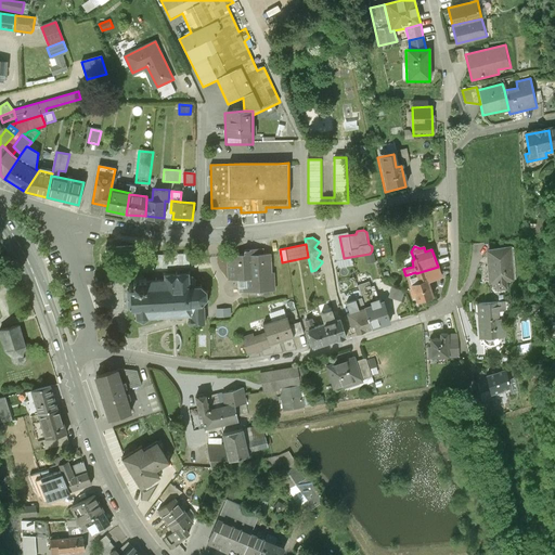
[(512,246),(486,248),(488,284),(497,283),(498,287),(507,287),(507,281),(514,280),(512,246)]
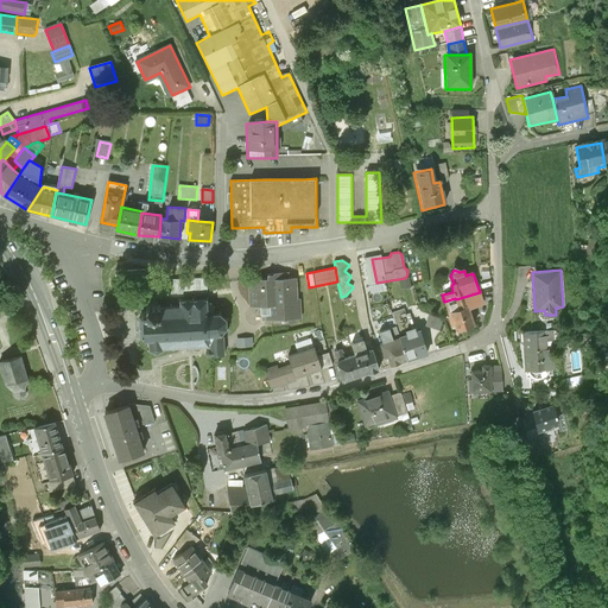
[(296,277),(284,278),(284,282),(277,282),(276,273),(267,273),(268,278),(248,279),(251,306),(264,305),(264,302),(271,301),(271,318),(301,317),(299,298),(297,298),(296,277)]
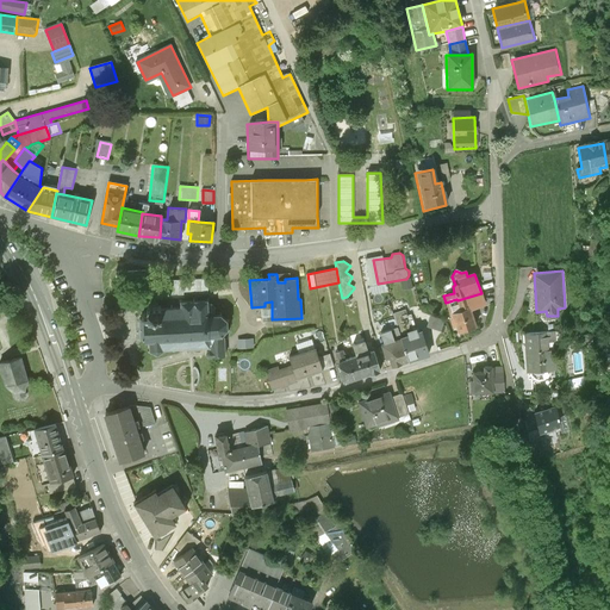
[(461,312),(450,316),(458,335),(477,329),(471,311),(486,306),(481,293),(458,300),(461,312)]
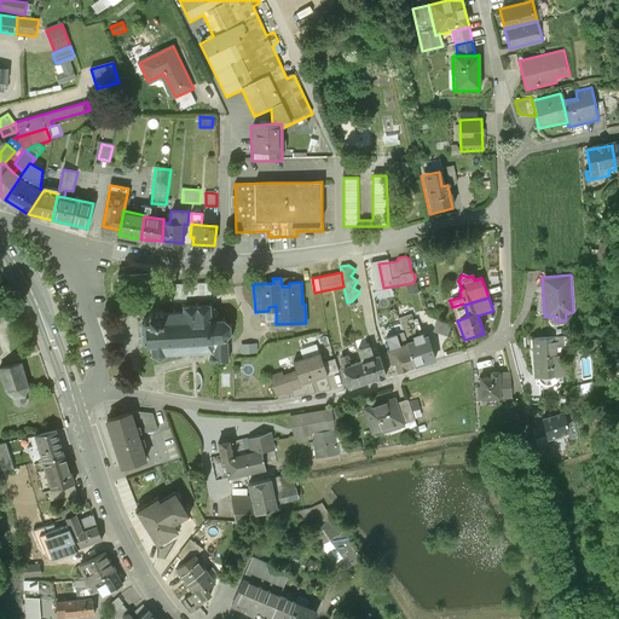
[(210,308),(209,307),(212,305),(210,304),(208,305),(197,306),(197,302),(196,302),(196,306),(185,306),(183,305),(181,306),(183,307),(184,312),(174,312),(174,310),(172,310),(173,312),(162,313),(162,310),(160,310),(160,308),(151,308),(151,311),(149,311),(149,317),(145,317),(143,320),(144,323),(142,323),(142,333),(140,333),(140,334),(142,334),(143,343),(146,343),(146,345),(151,345),(151,353),(149,356),(150,357),(152,354),(157,358),(157,360),(160,360),(158,358),(165,354),(167,356),(168,354),(166,353),(174,352),(175,356),(177,356),(177,352),(186,352),(186,354),(187,354),(187,352),(198,351),(198,354),(200,354),(200,351),(210,351),(210,356),(209,357),(209,358),(209,360),(210,362),(227,360),(226,341),(225,341),(224,340),(230,334),(232,335),(232,334),(230,333),(230,325),(231,324),(231,323),(229,324),(223,320),(224,318),(223,317),(220,319),(215,319),(215,318),(217,317),(217,311),(214,308),(210,308)]
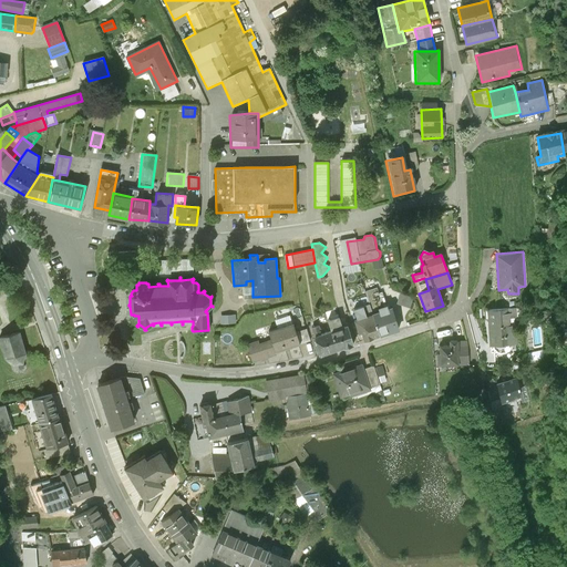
[(371,305),(374,315),(381,313),(380,310),(387,308),(382,295),(380,295),(378,288),(367,292),(371,305)]
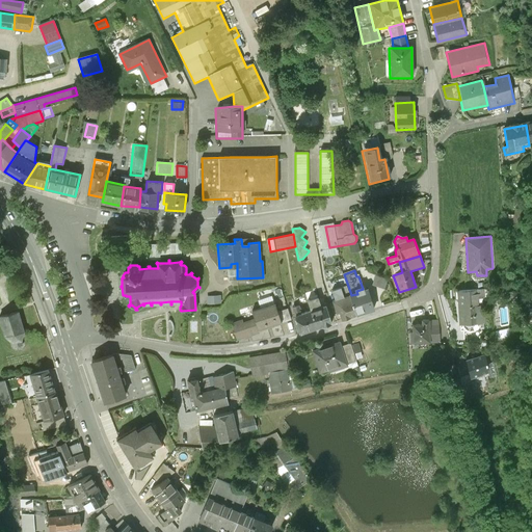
[(387,281),(375,276),(372,286),(383,290),(387,281)]
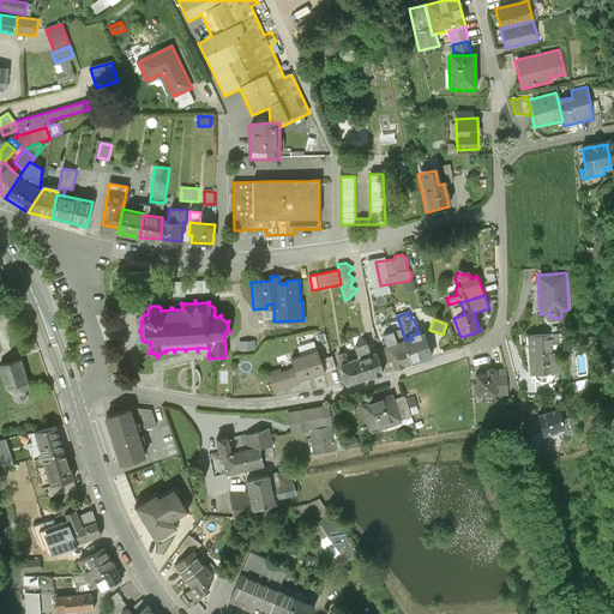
[(405,341),(402,330),(395,332),(395,336),(381,339),(385,348),(405,341)]
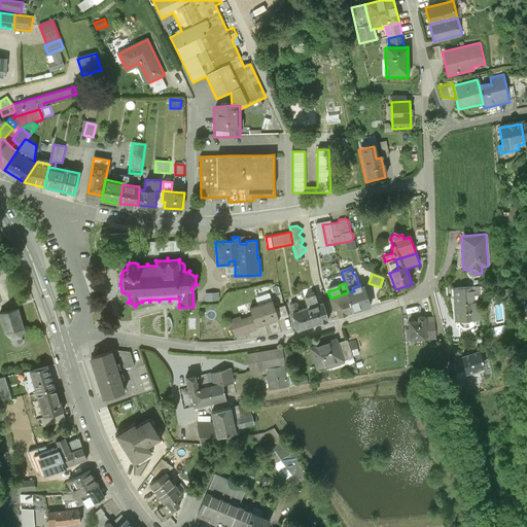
[(354,291),(348,292),(354,314),(373,308),(366,286),(362,288),(361,285),(359,286),(353,288),(354,291)]
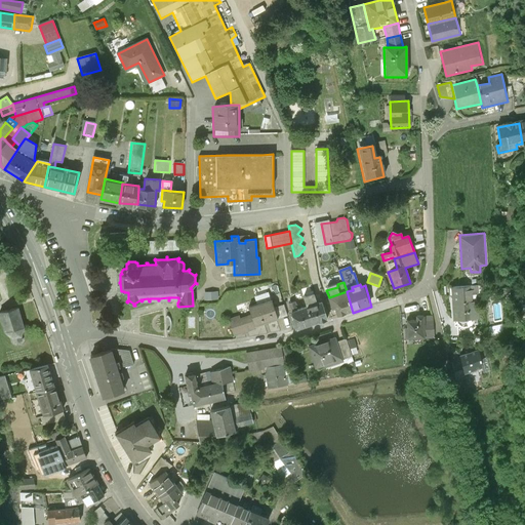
[(476,285),(451,287),(454,321),(475,319),(474,301),(478,301),(476,285)]
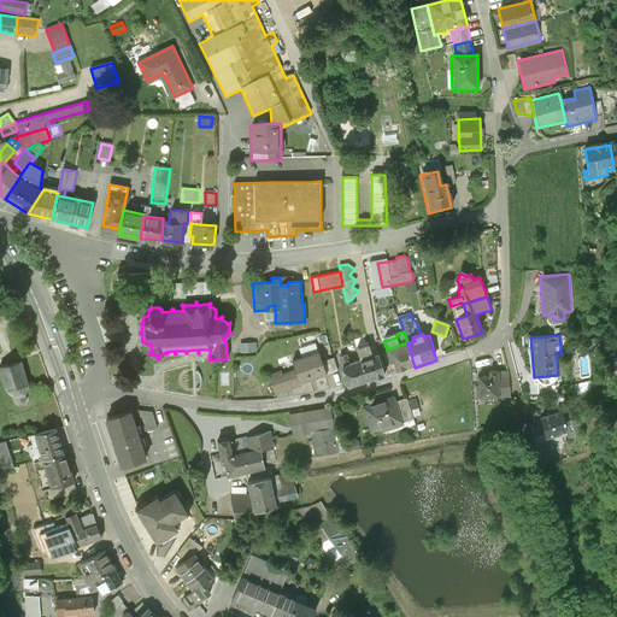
[(387,350),(392,365),(395,365),(398,372),(415,368),(407,342),(387,350)]
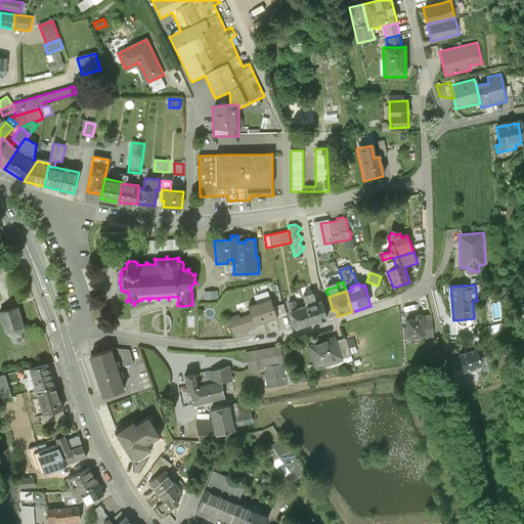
[(313,295),(304,299),(307,307),(312,324),(328,320),(322,303),(316,305),(313,295)]
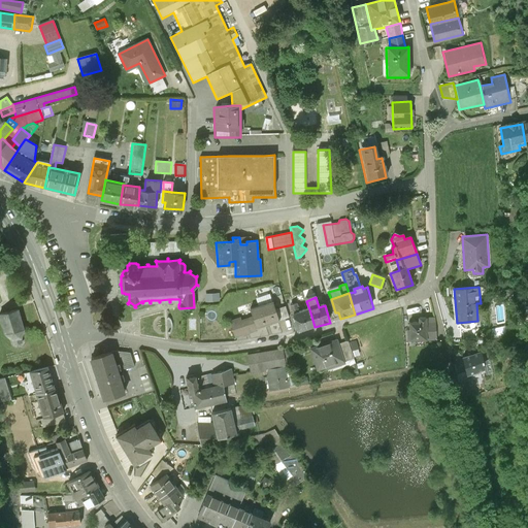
[(274,303),(251,311),(253,317),(257,330),(269,326),(281,322),(277,310),(274,303)]
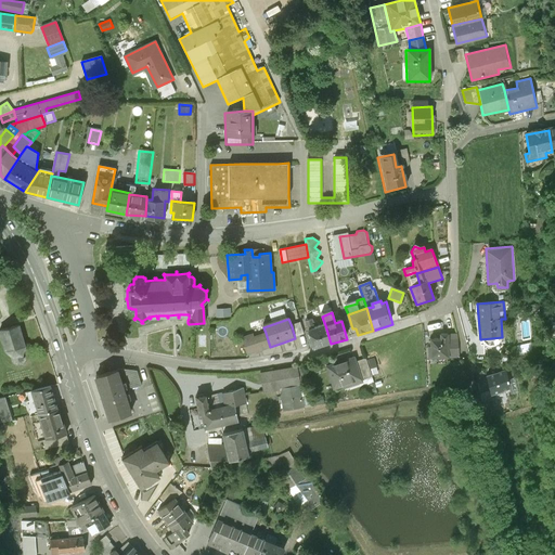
[(331,344),(325,325),(315,327),(313,320),(307,322),(315,348),(331,344)]
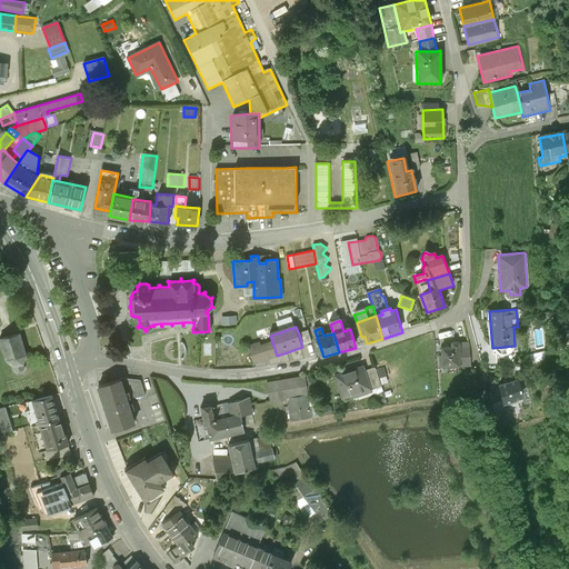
[(19,336),(0,340),(0,342),(6,362),(13,369),(15,373),(18,375),(22,375),(23,371),(22,366),(26,357),(19,336)]
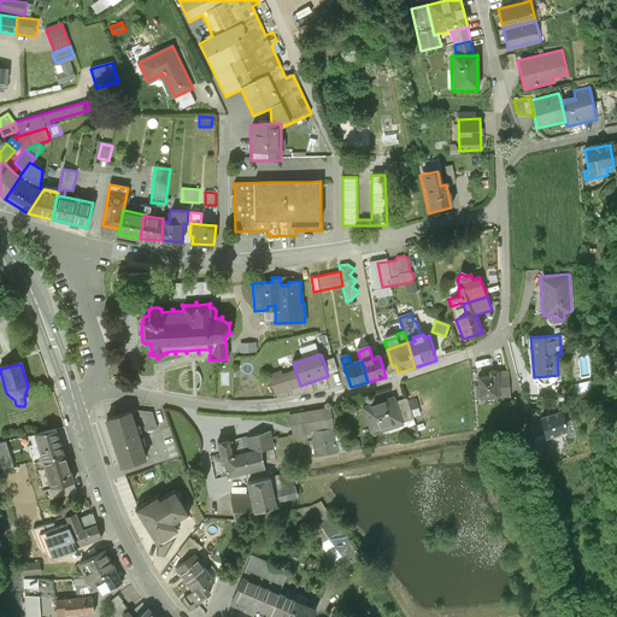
[(300,386),(295,370),(283,374),(282,370),(269,375),(276,395),(285,393),(285,394),(289,393),(293,392),(292,391),(301,387),(300,386)]
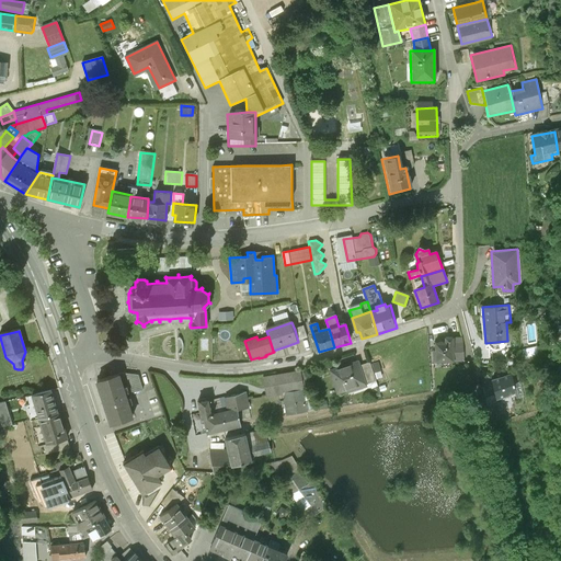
[(454,336),(445,336),(445,341),(434,341),(434,350),(433,352),(433,363),(454,362),(454,359),(454,336)]
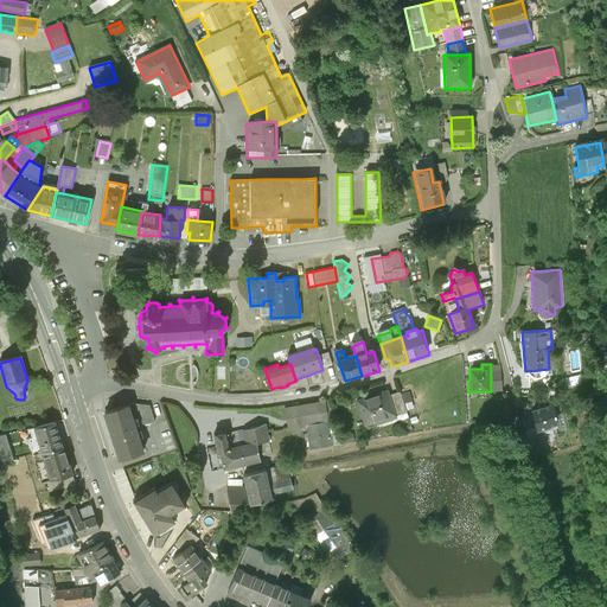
[(500,364),(491,364),(491,389),(502,389),(500,364)]
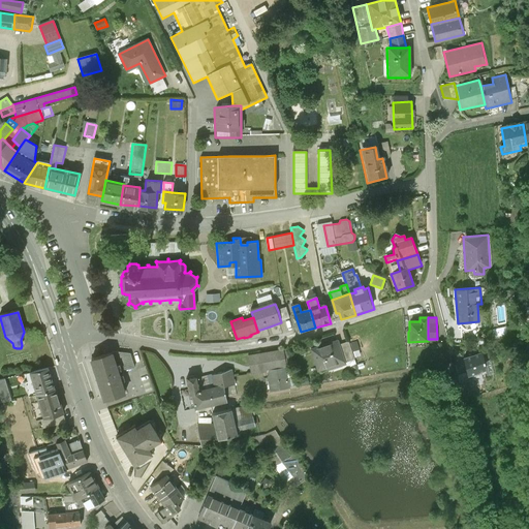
[(338,340),(308,349),(316,375),(346,366),(345,363),(340,345),(338,340)]
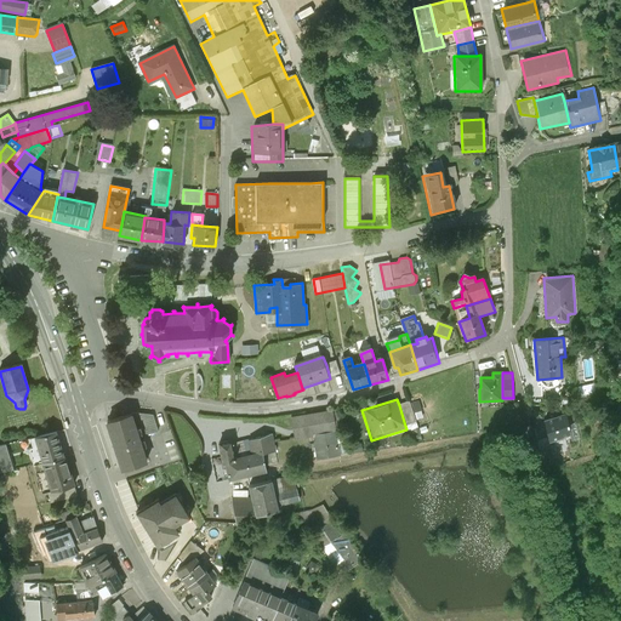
[(410,402),(399,405),(405,426),(416,423),(414,414),(410,404),(410,402)]
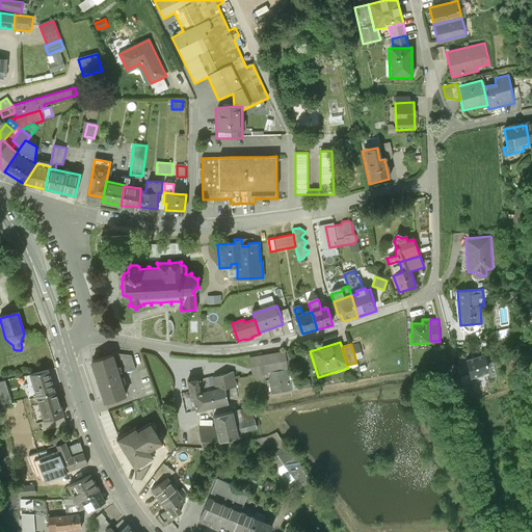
[(358,344),(351,346),(354,354),(361,352),(358,344)]
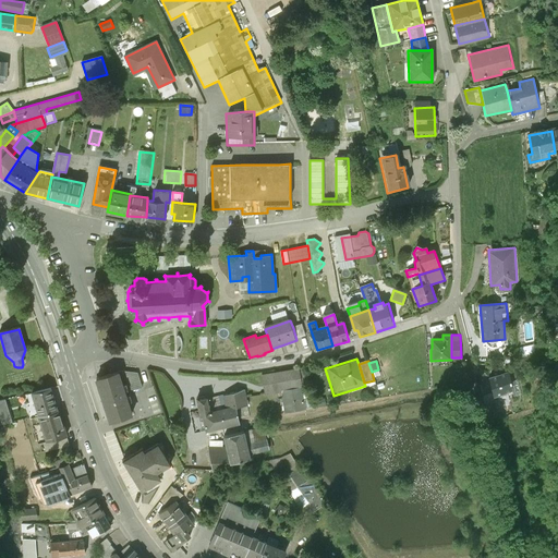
[(299,367),(261,374),(264,392),(264,396),(282,392),(286,412),(312,408),(310,399),(305,400),(299,367)]
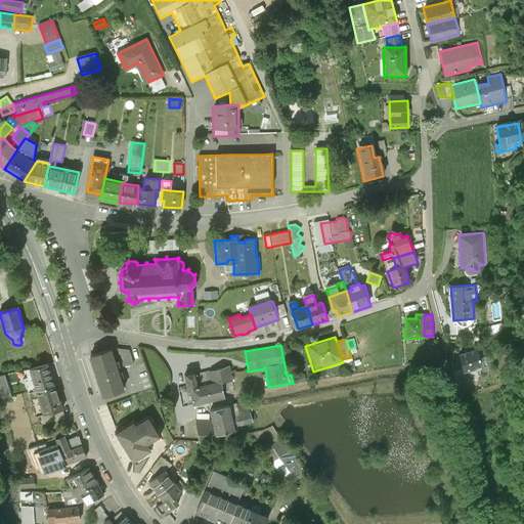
[(487,347),(459,355),(463,372),(482,366),(484,370),(493,368),(487,347)]
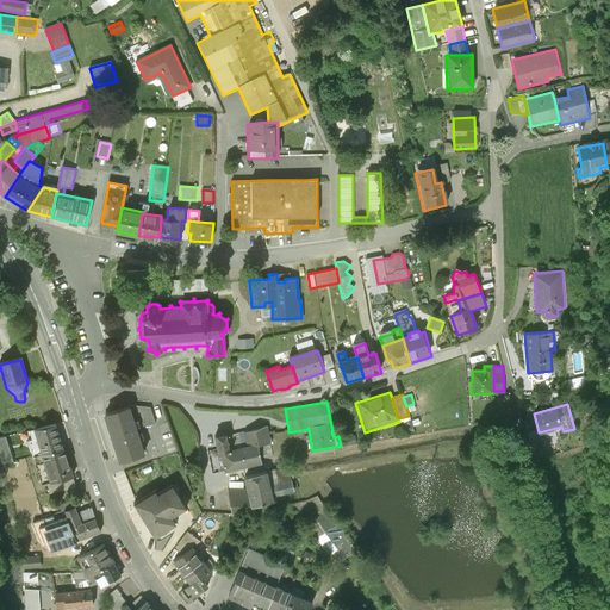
[(106,416),(122,464),(144,455),(137,431),(156,425),(151,409),(134,408),(106,416)]
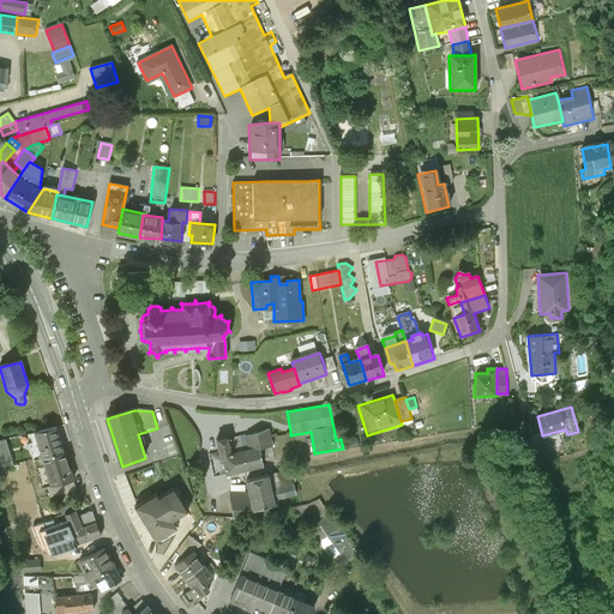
[(64,452),(55,428),(35,434),(37,443),(29,446),(34,462),(64,452)]
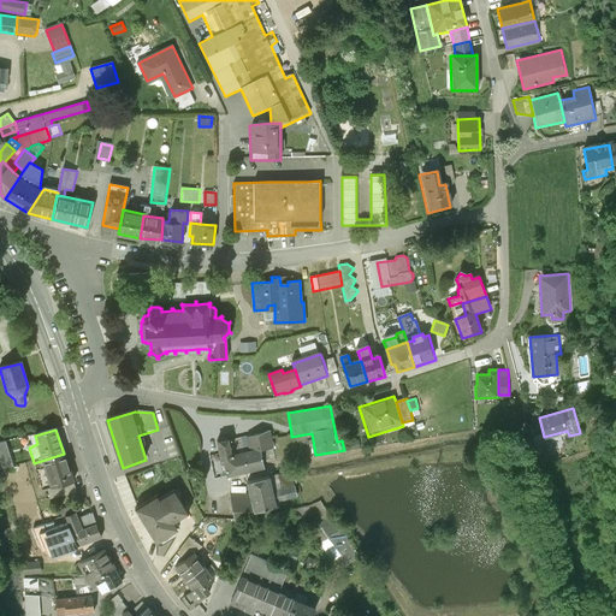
[(248,436),(250,449),(255,448),(259,450),(261,449),(273,446),(272,437),(270,430),(248,436)]
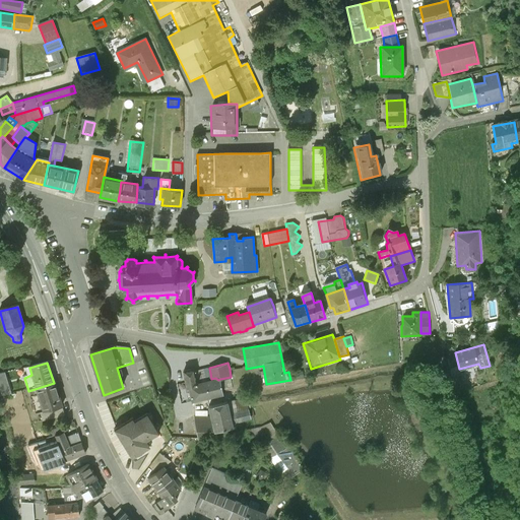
[(208,367),(195,370),(198,382),(211,379),(209,368),(208,367)]
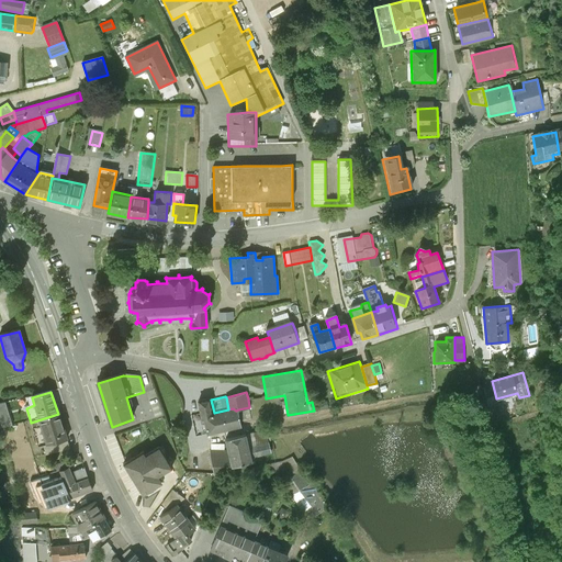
[(209,433),(242,425),(240,418),(238,409),(236,411),(233,408),(228,409),(214,413),(211,400),(210,397),(198,401),(201,418),(204,417),(209,433)]
